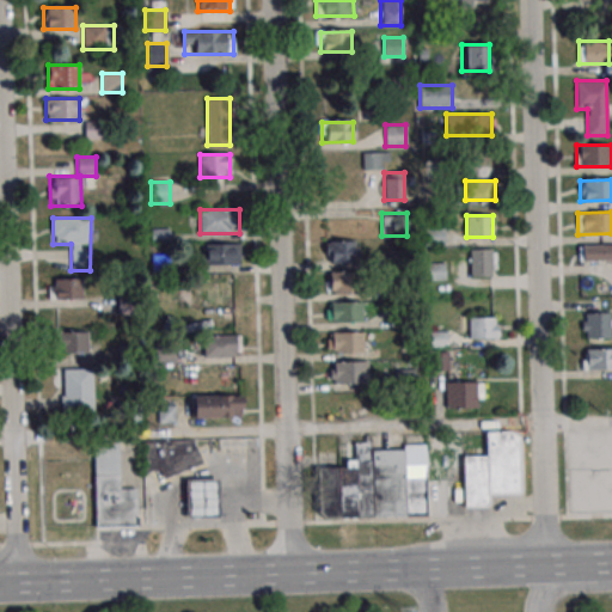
[(356,263),(356,242),(324,242),(324,263),(356,263)]
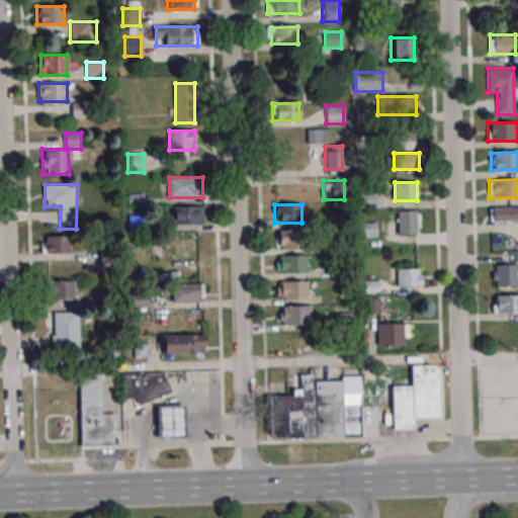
[(202,206),(174,206),(174,225),(202,225),(202,206)]
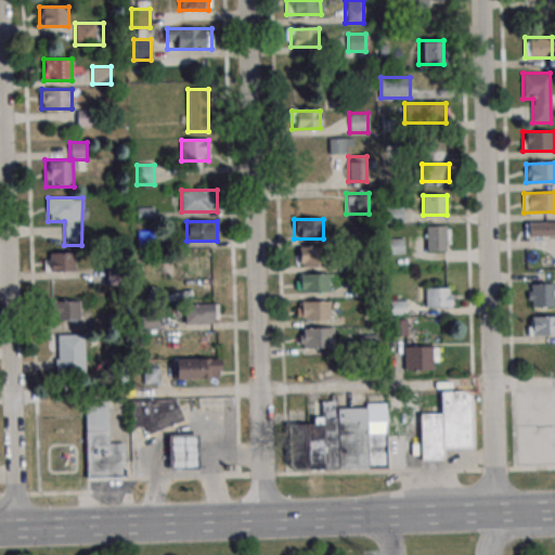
[(524,239),(554,237),(554,221),(524,222),(524,239)]
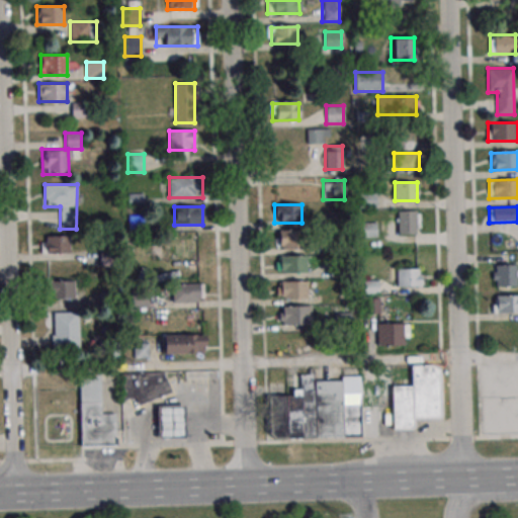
[(397,234),(420,234),(420,210),(397,210),(397,234)]
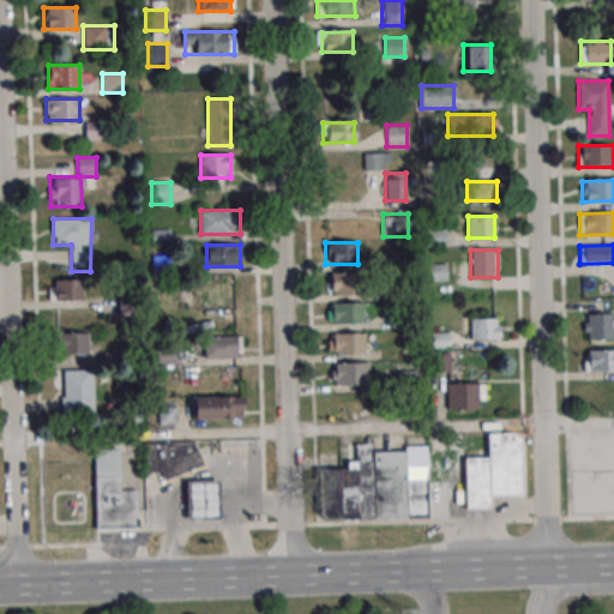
[(428,281),(446,281),(446,264),(428,264),(428,281)]
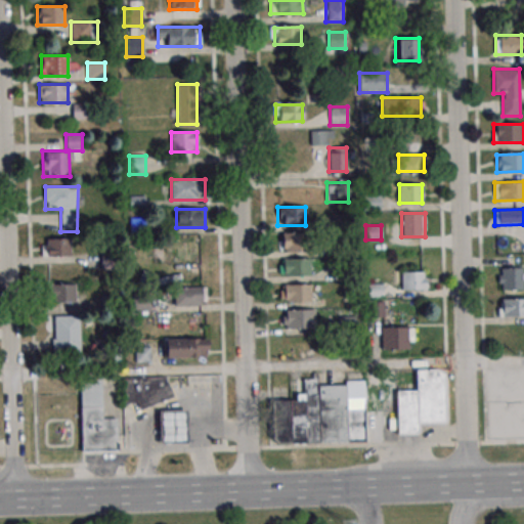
[(279,232),(278,252),(306,252),(306,232),(279,232)]
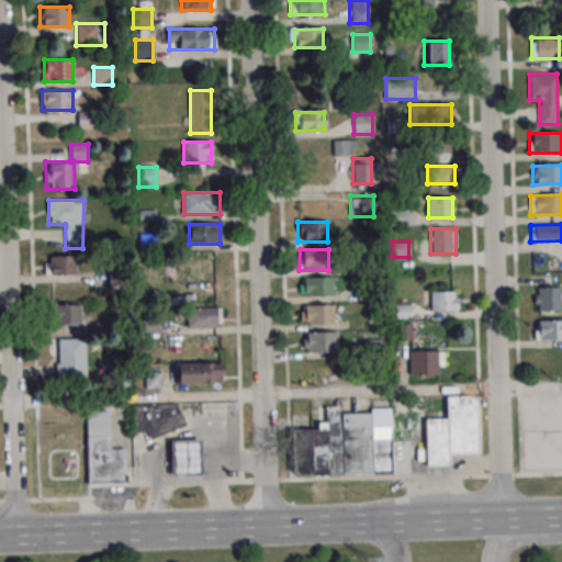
[(215,251),(189,251),(189,273),(215,273),(215,251)]
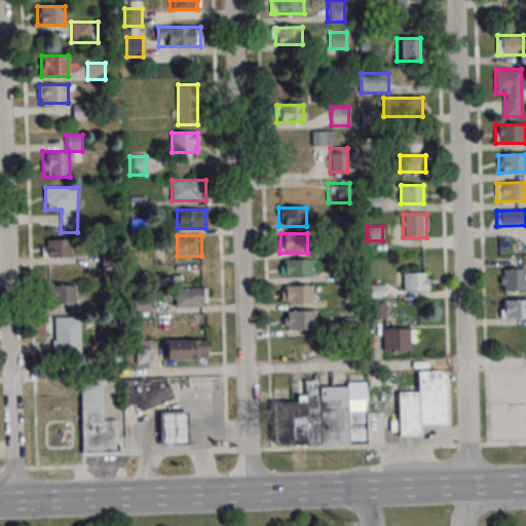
[(71,239),(42,239),(42,258),(71,258),(71,239)]
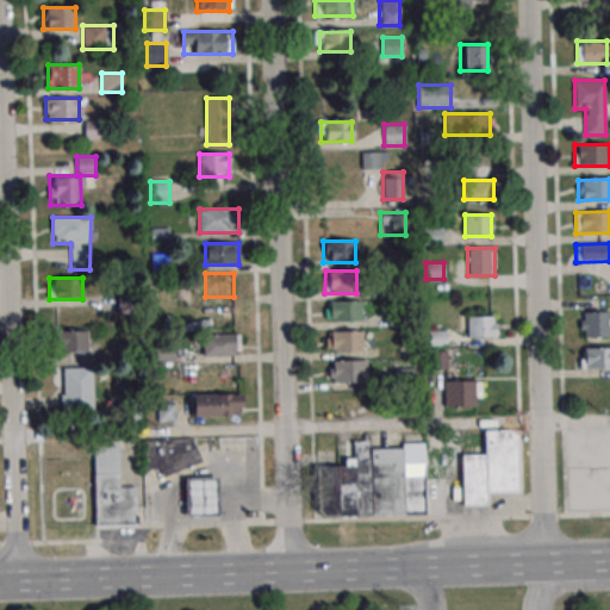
[(361,300),(325,300),(325,321),(361,321),(361,300)]
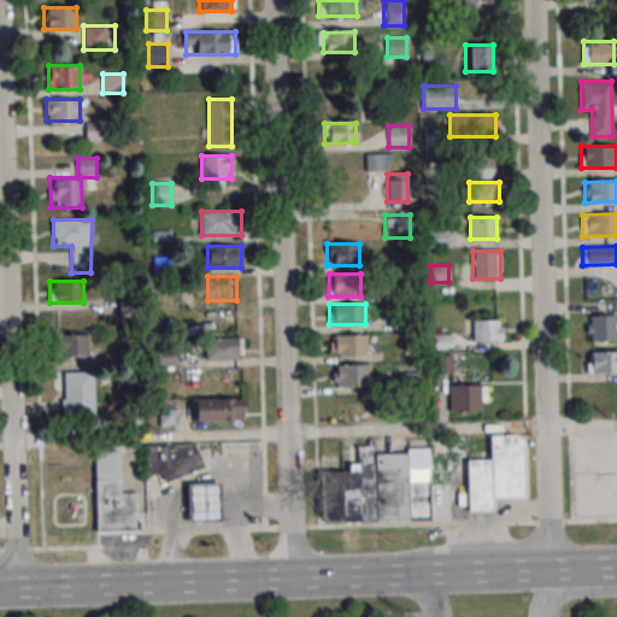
[(615,315),(587,315),(587,341),(615,341),(615,315)]
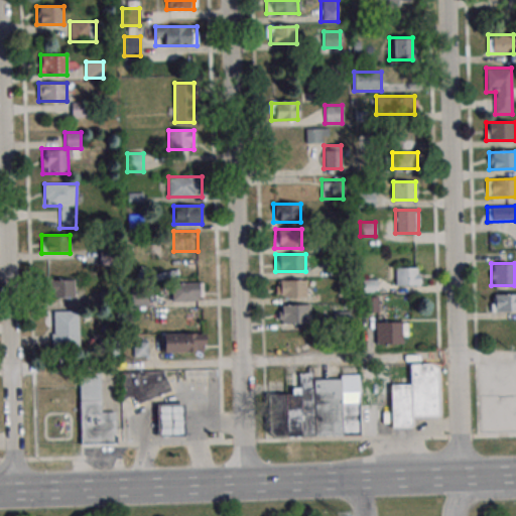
[(418,285),(418,268),(395,268),(395,285),(418,285)]
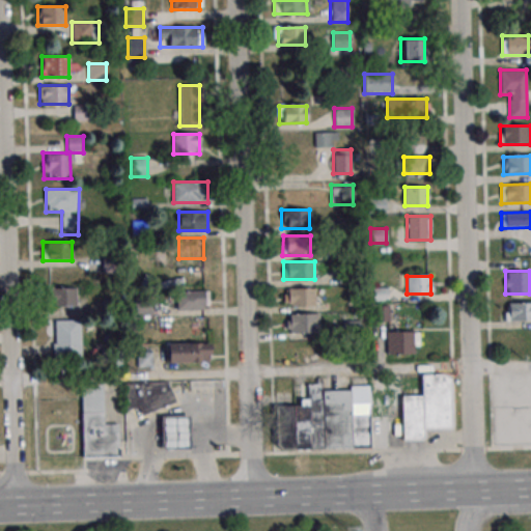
[(51,307),(77,307),(77,287),(51,287),(51,307)]
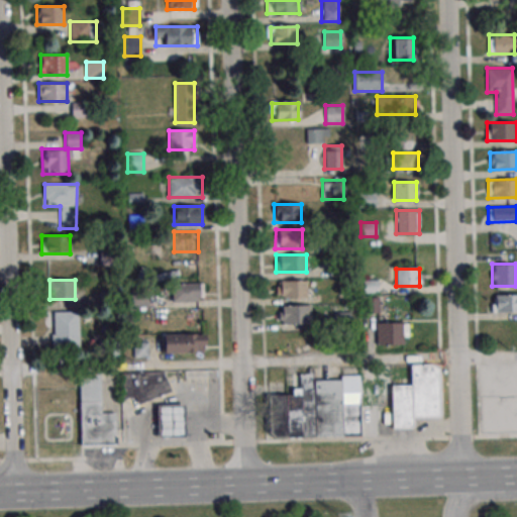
[(277,281),(277,298),(308,298),(308,281),(277,281)]
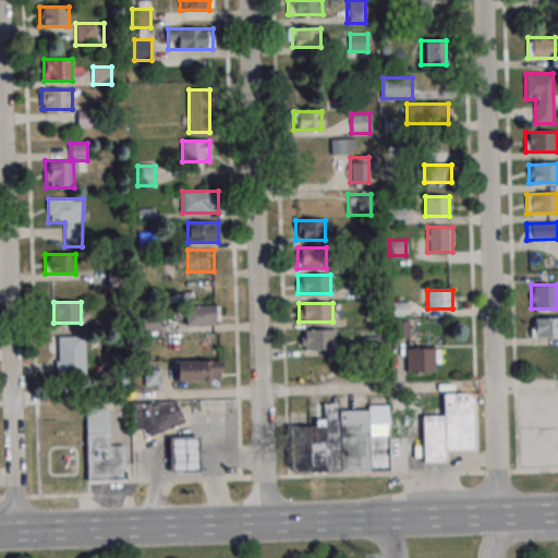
[(215,305),(185,305),(185,325),(215,325),(215,305)]
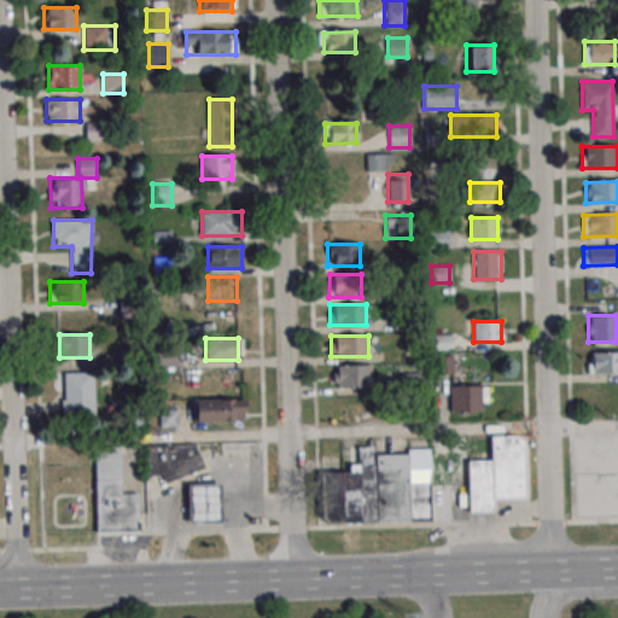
[(617,351),(590,353),(590,373),(617,372),(617,351)]
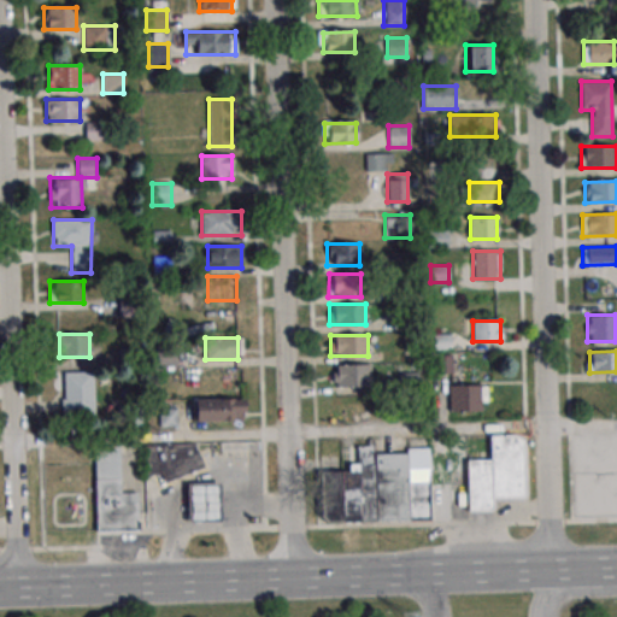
[(370,388),(370,364),(331,365),(331,388),(370,388)]
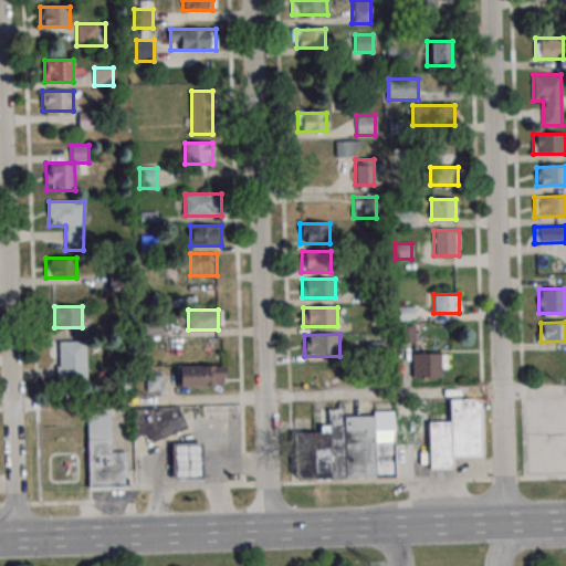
[(55,341),(55,379),(85,379),(85,341),(55,341)]
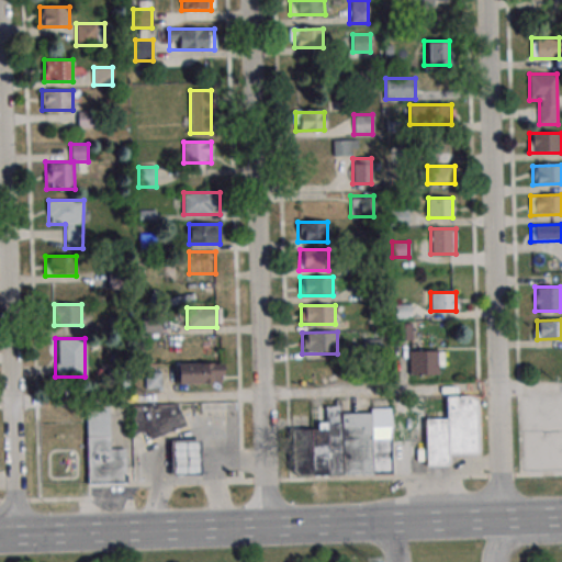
[(407,374),(439,375),(439,351),(408,350),(407,374)]
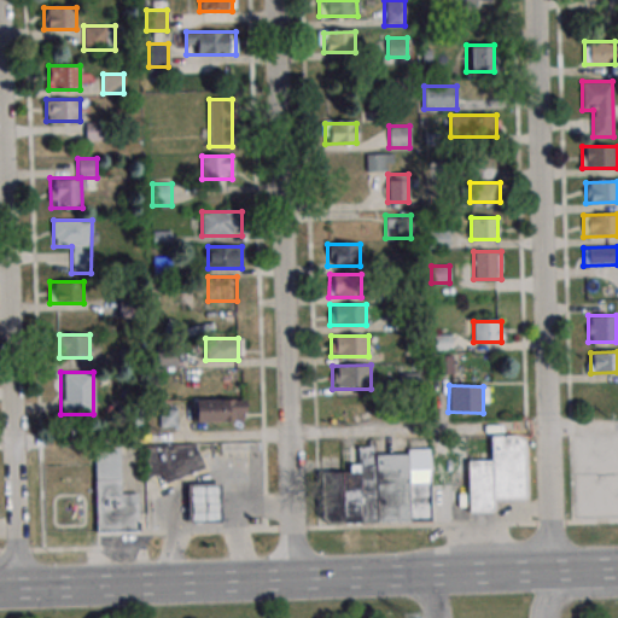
[(245,398),(194,398),(194,421),(245,421),(245,398)]
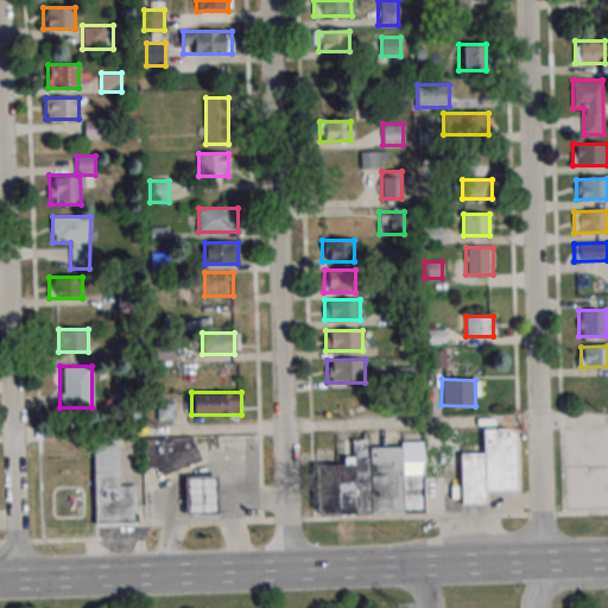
[(458,455),(460,505),(480,505),(482,502),(483,500),(483,492),(513,491),(514,489),(515,486),(514,429),(481,430),(482,454),(458,455)]
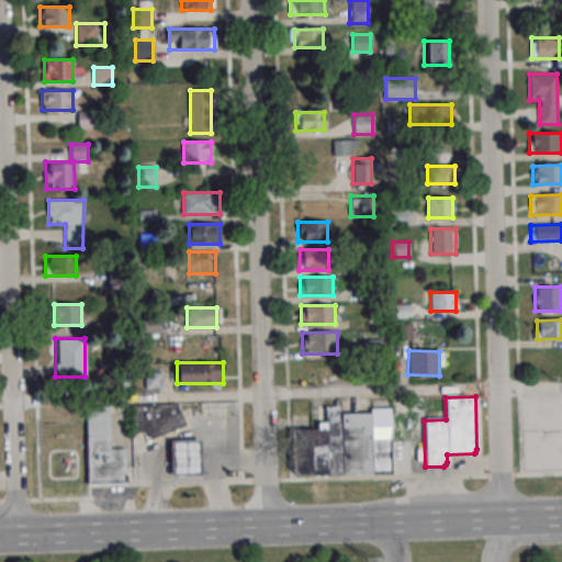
[(149,440),(145,430),(132,436),(132,406),(176,403),(184,426),(149,440)]
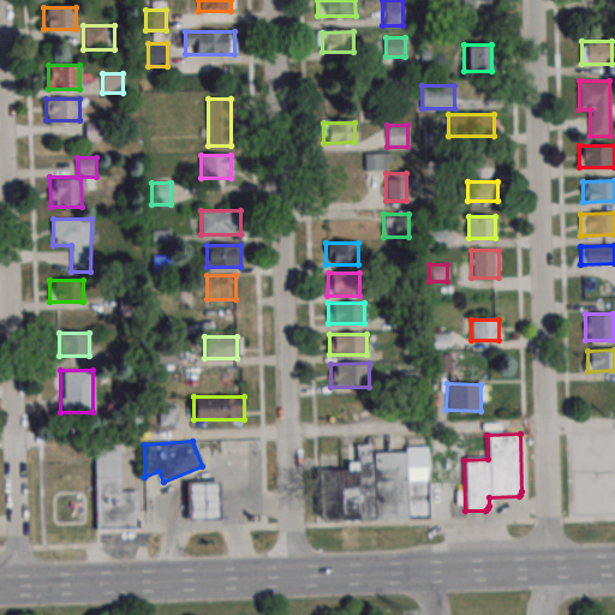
[(119,445),(95,445),(95,531),(138,530),(138,491),(119,491),(119,445)]
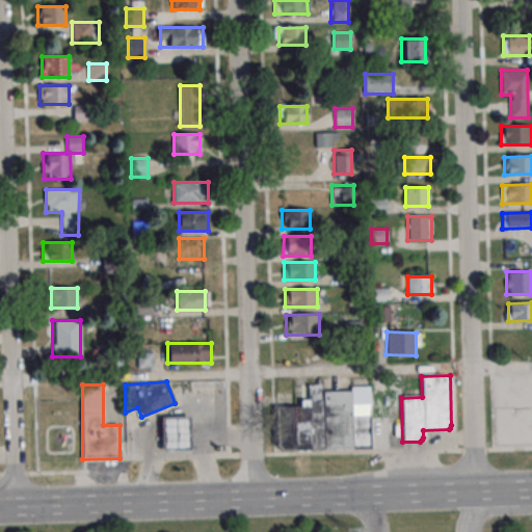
[(371,449),(370,389),(323,390),(323,384),(297,386),(297,406),(282,407),(283,450),(371,449)]
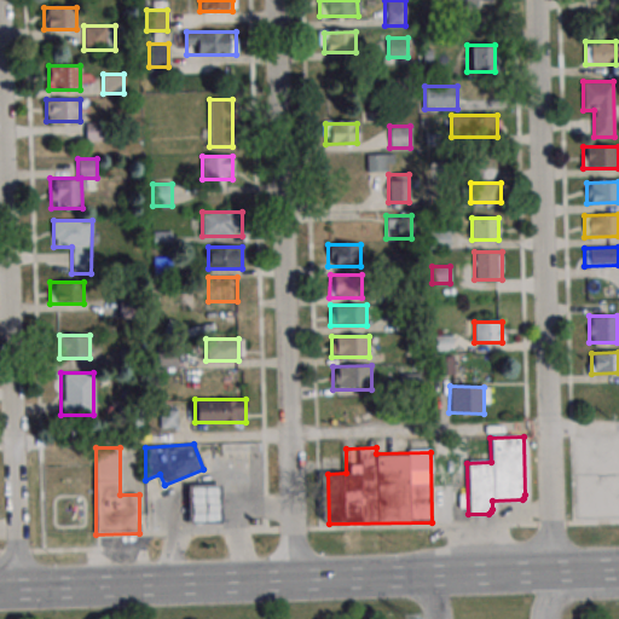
[(186,526),(220,525),(219,485),(185,486),(186,526)]
